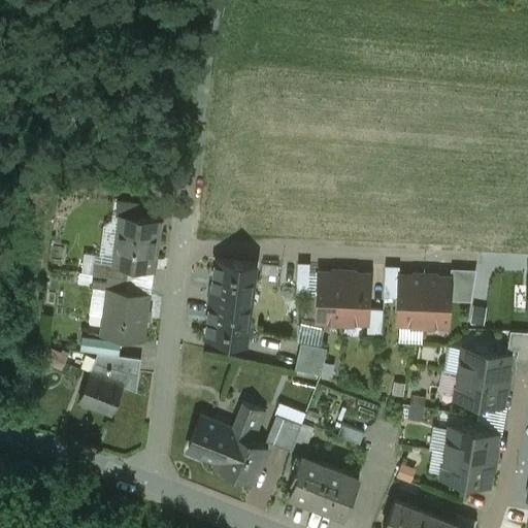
[(161,220),(120,215),(120,216),(121,216),(114,262),(114,264),(130,266),(154,269),(154,268),(160,221),(160,222),(161,220)]
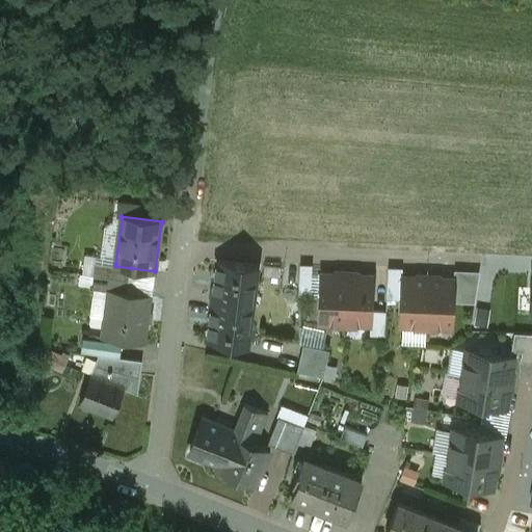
[(115,264),(95,262),(92,275),(130,280),(131,268),(115,266),(115,264)]
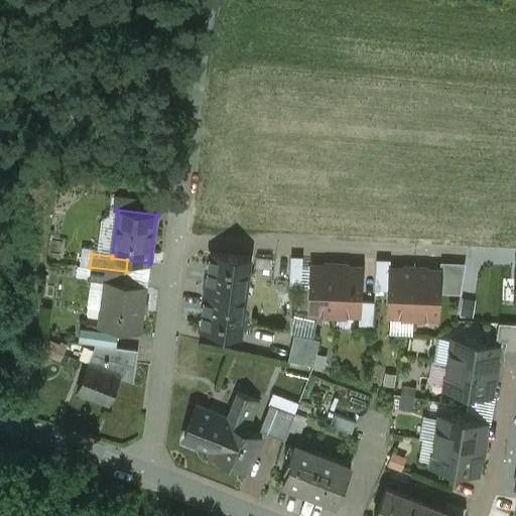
[(248,260),(208,255),(201,330),(240,334),(248,260)]
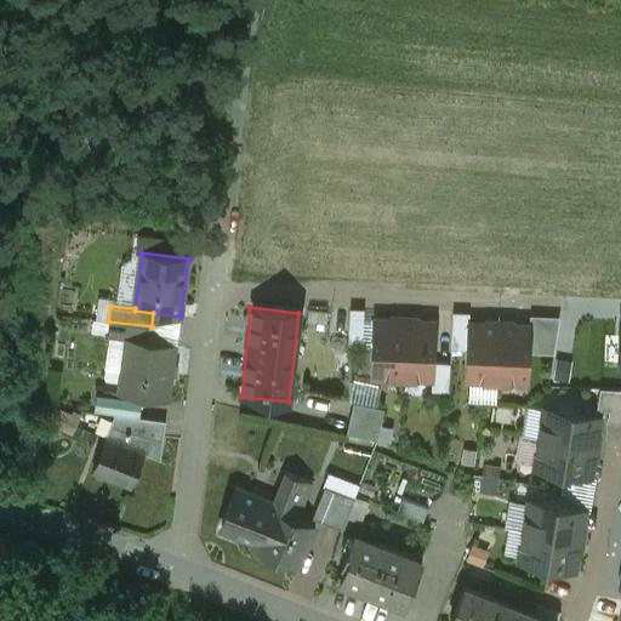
[(529,353),(531,353),(553,353),(559,317),(530,315),(530,326),(529,353)]
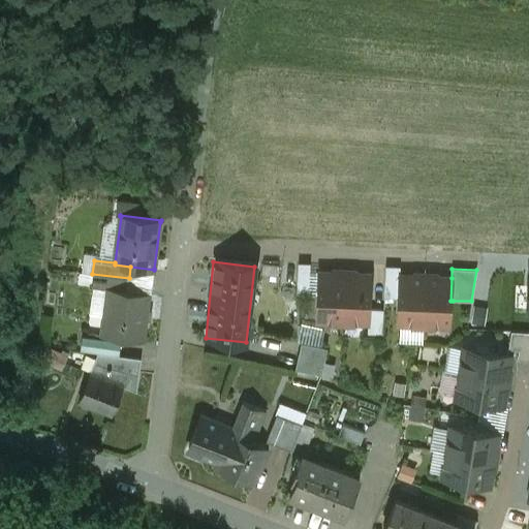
[(345,273),(319,272),(318,294),(316,294),(316,297),(316,307),(317,307),(317,320),(343,321),(345,273)]
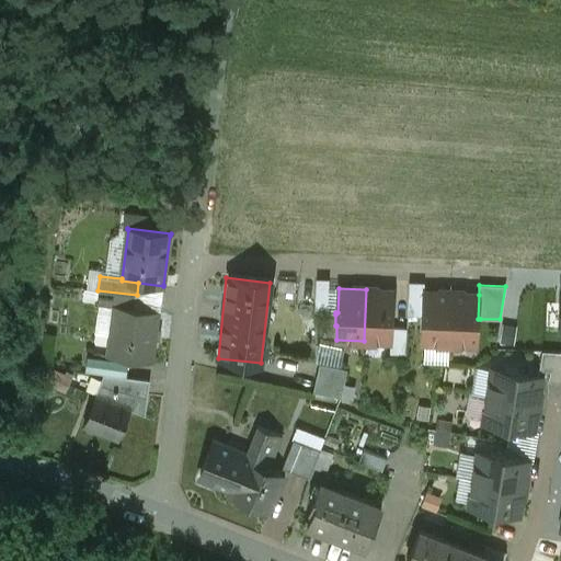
[(393,290),(366,289),(364,341),(390,342),(391,328),(393,328),(393,316),(392,316),(393,290)]
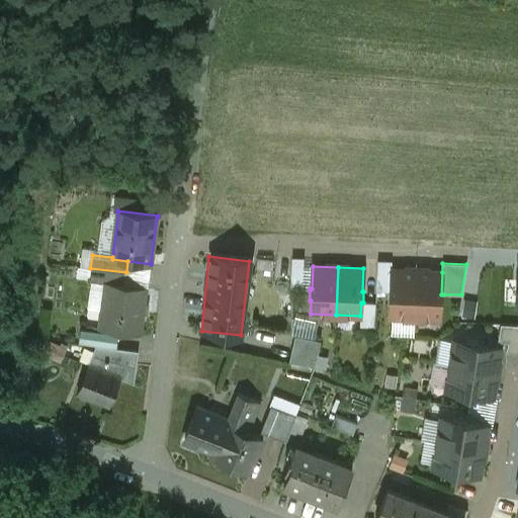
[(126,272),(90,268),(89,279),(105,282),(125,284),(126,272)]
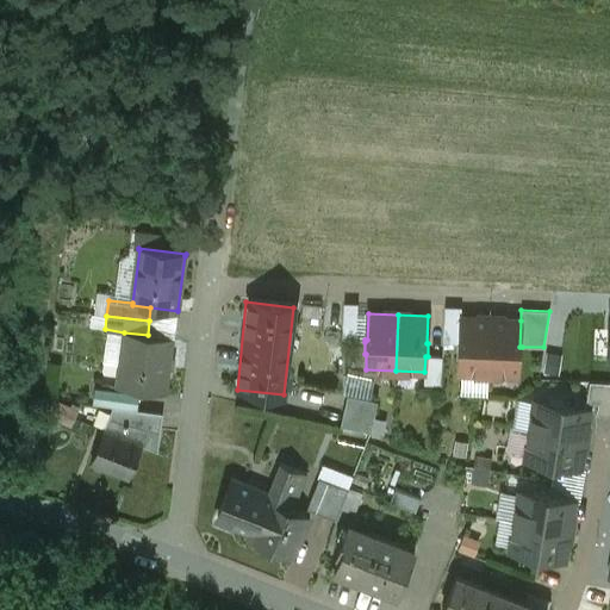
[(491,319),(461,318),(460,343),(458,343),(458,346),(458,358),(459,359),(459,373),(489,374),(491,319)]
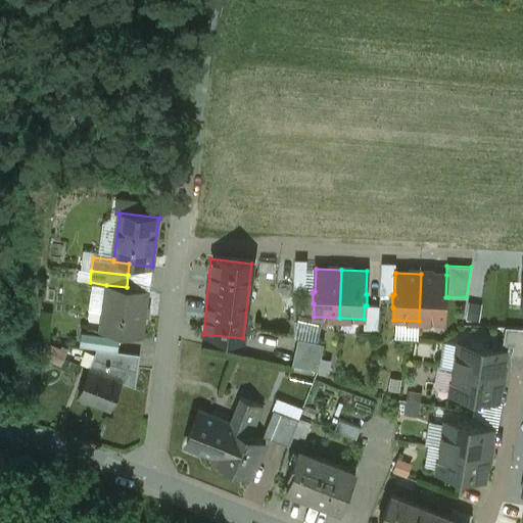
[(446,275),(421,274),(419,321),(443,322),(444,310),(446,310),(446,298),(447,298),(447,297),(445,297),(446,275)]
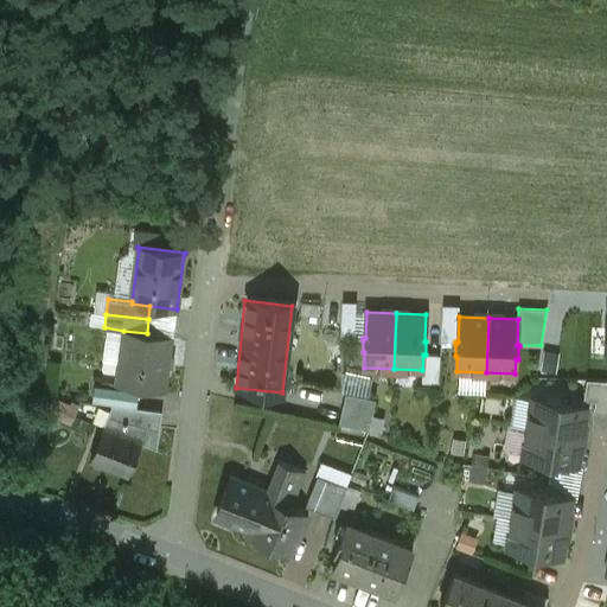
[(147,333),(123,331),(116,383),(165,390),(172,337),(147,333)]
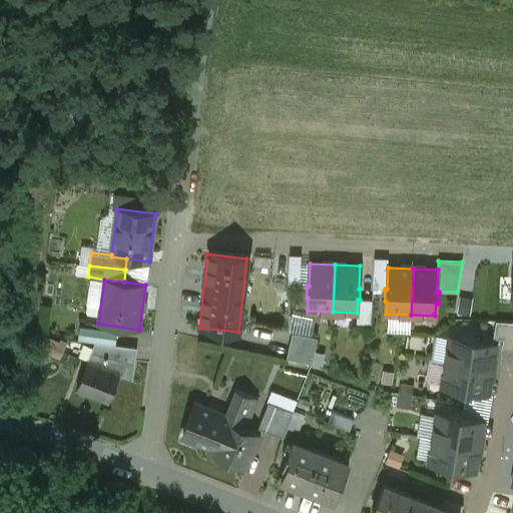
[(360,300),(358,300),(357,313),(357,323),(371,324),(372,300),(360,300)]
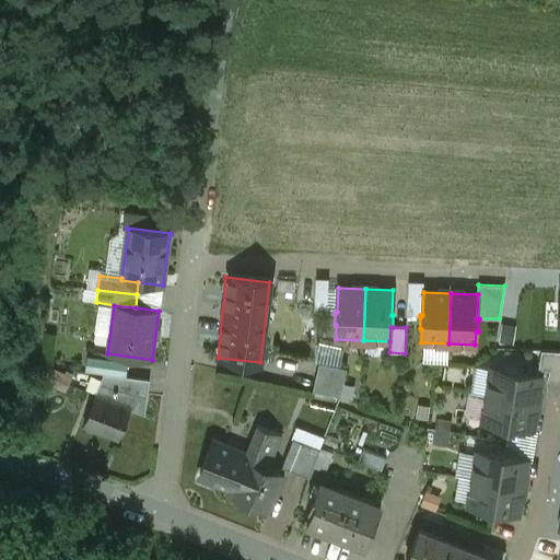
[(318,360),(342,361),(343,346),(319,346),(318,360)]
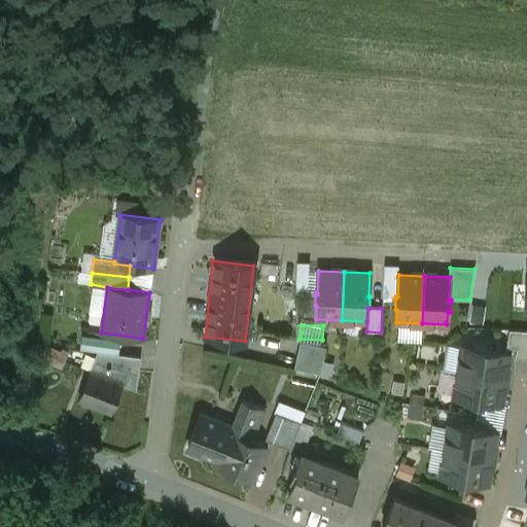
[(526,330),(510,330),(507,346),(517,348),(516,357),(526,358),(526,330)]
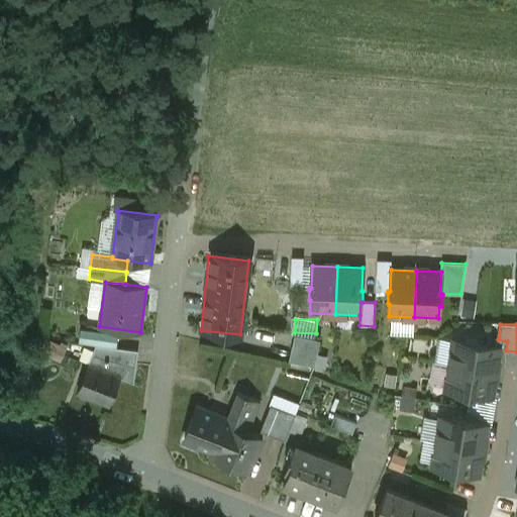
[(320,339),(295,334),(289,360),(314,367),(320,339)]
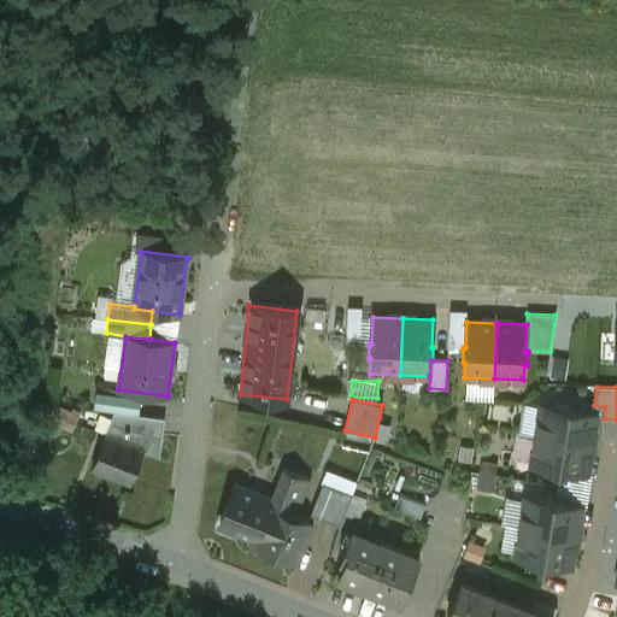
[(569,407),(556,405),(556,407),(541,405),(535,435),(592,444),(597,413),(570,410),(570,407),(569,407)]
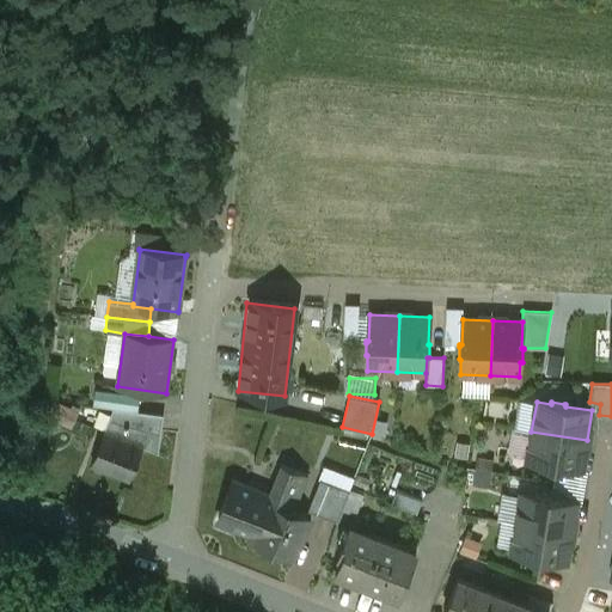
[(164,414),(114,408),(105,430),(142,446),(159,452),(164,414)]
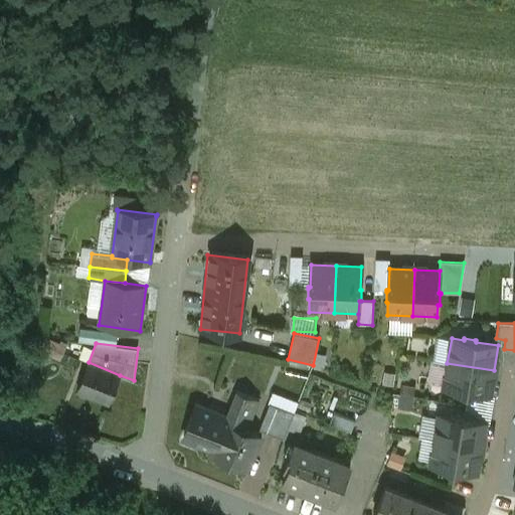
[(89,362),(88,362),(77,391),(110,403),(120,375),(89,362)]
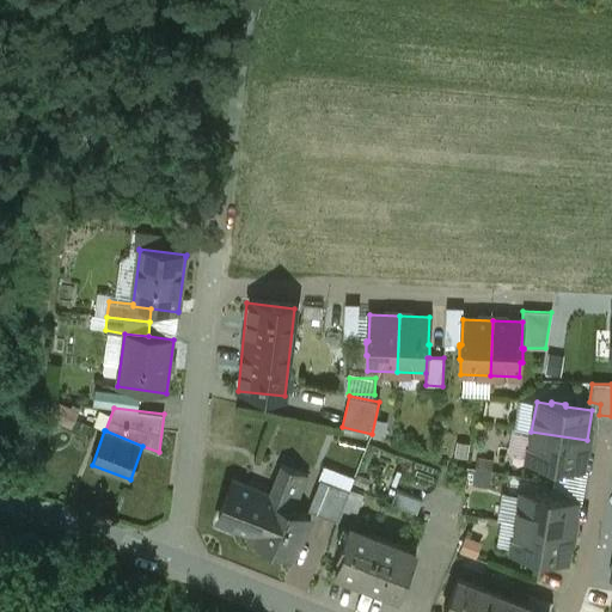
[(587,440),(531,432),(526,460),(542,463),(542,465),(554,467),(556,467),(556,465),(582,470),(587,440)]
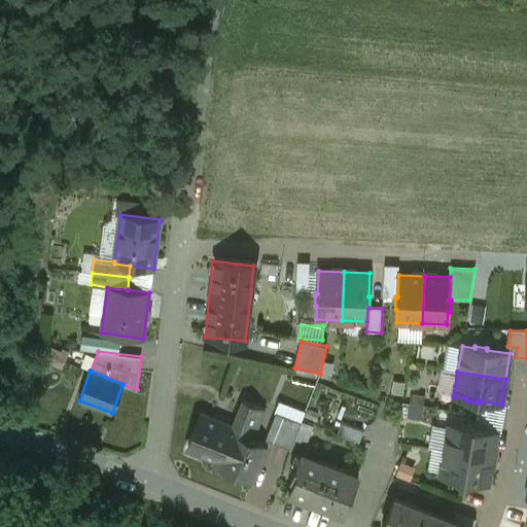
[(268,446),(246,437),(250,429),(254,431),(264,409),(242,400),(232,425),(217,460),(215,464),(254,480),(268,446)]
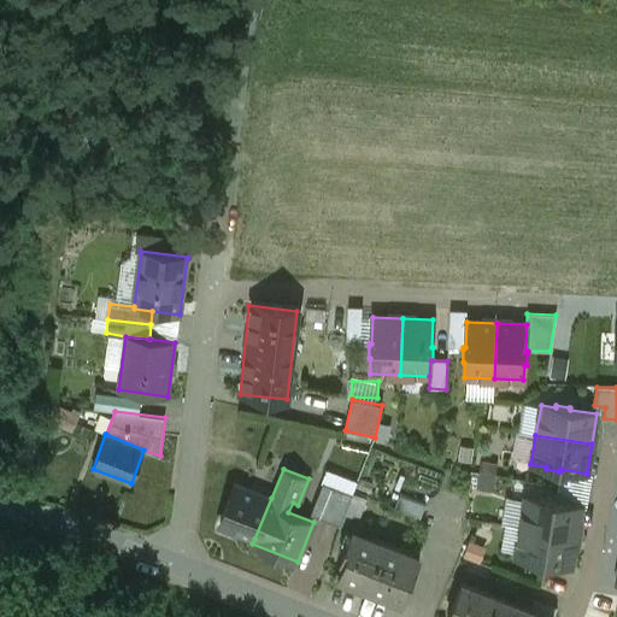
[(271,498),(235,483),(221,521),(234,526),(235,532),(254,539),(271,498)]
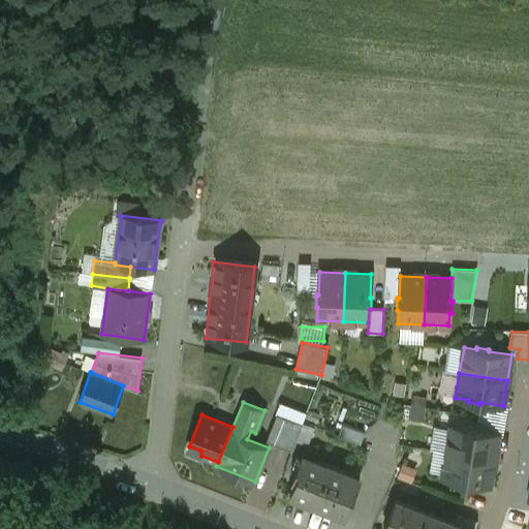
[(302,424),(277,414),(267,440),(291,450),(302,424)]
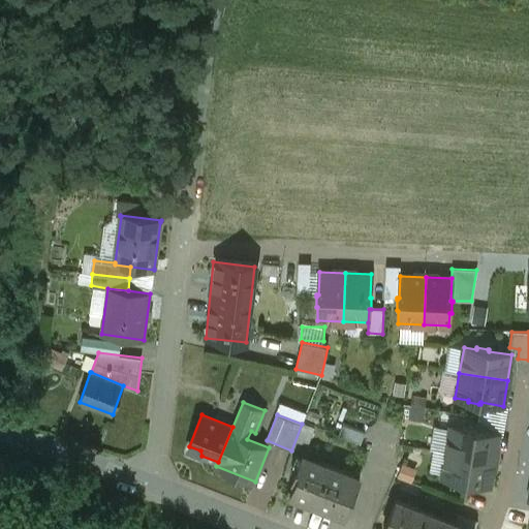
[(365,432),(343,424),(338,435),(361,443),(365,432)]
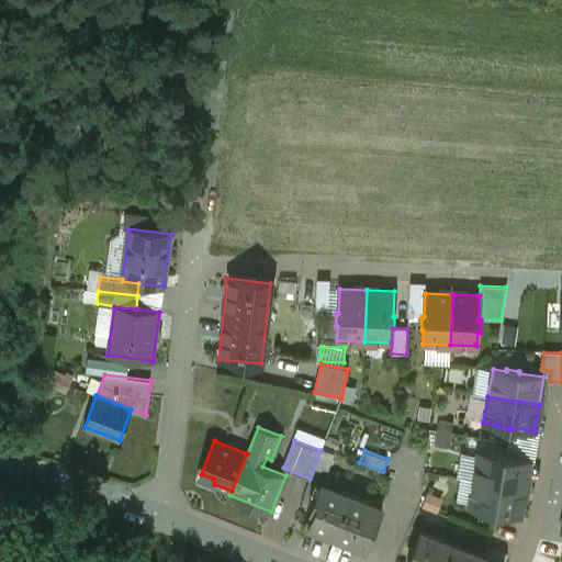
[(504,456),(493,453),(493,456),(479,453),(474,481),(525,489),(529,462),(505,458),(506,456),(504,456)]
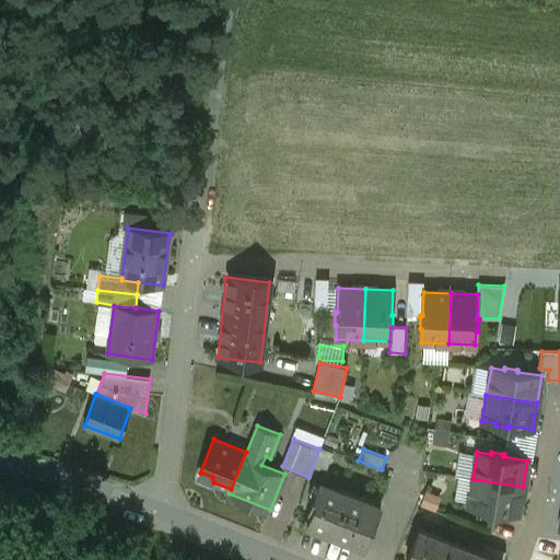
[(523,487),(473,479),(468,505),(481,508),(481,510),(492,512),(494,512),(494,510),(518,514),(523,487)]
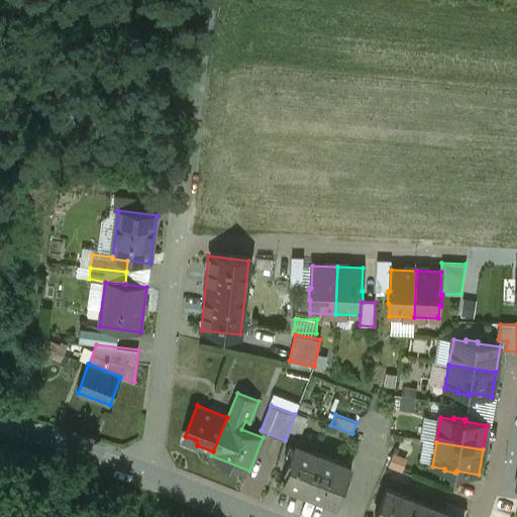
[(351,467),(295,444),(286,469),(289,470),(284,483),(322,499),(323,496),(336,501),(335,504),(336,504),(351,467)]
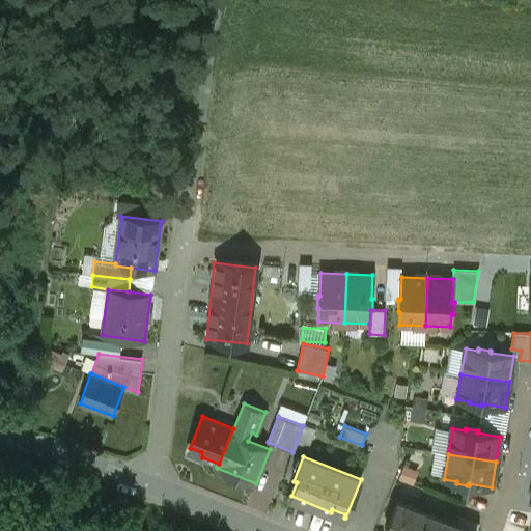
[(431,530),(438,519),(397,502),(385,530),(431,530)]
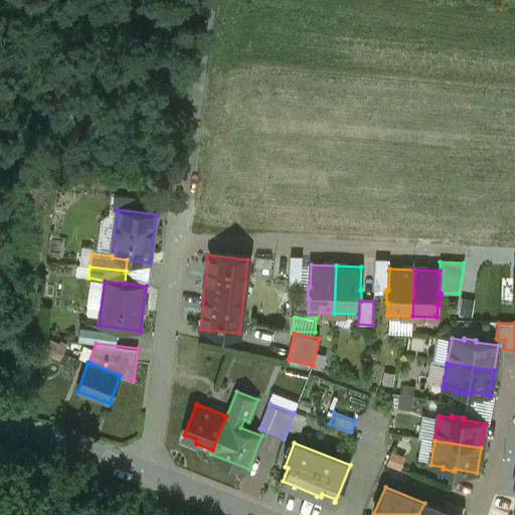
[(455,514),(424,503),(418,514),(455,514)]
